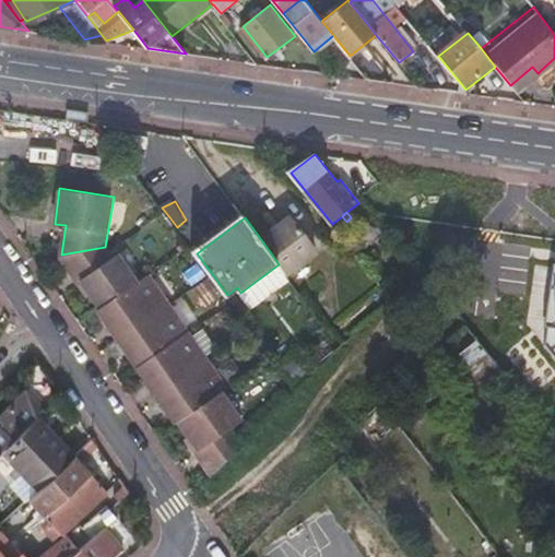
[(279,264),(287,274),(314,255),(291,223),(263,243),(279,264)]
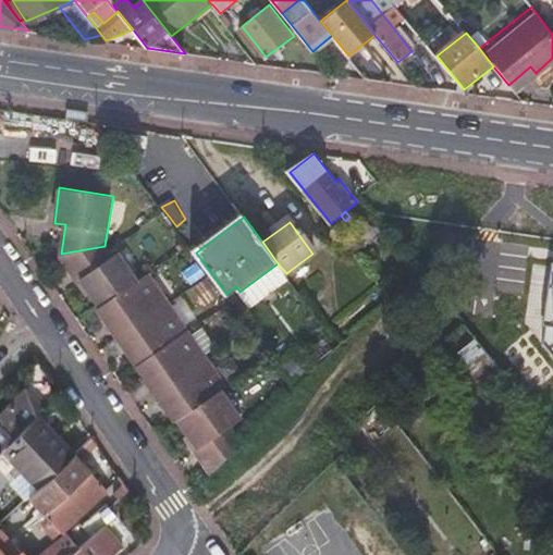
[(345,244),(354,254),(363,247),(354,237),(345,244)]
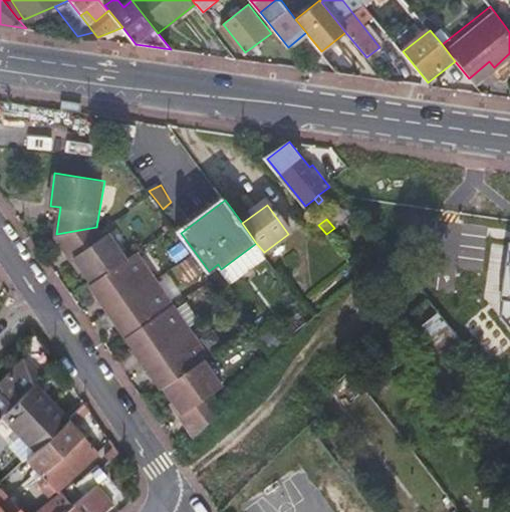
[(104,237),(96,227),(56,234),(73,258),(76,256),(94,282),(129,259),(109,233),(104,237)]
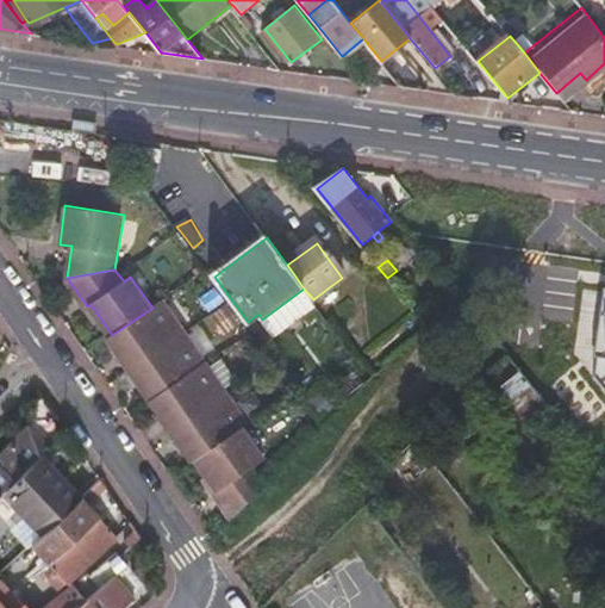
[(604,281),(600,277),(507,353),(553,408),(604,363),(604,281)]
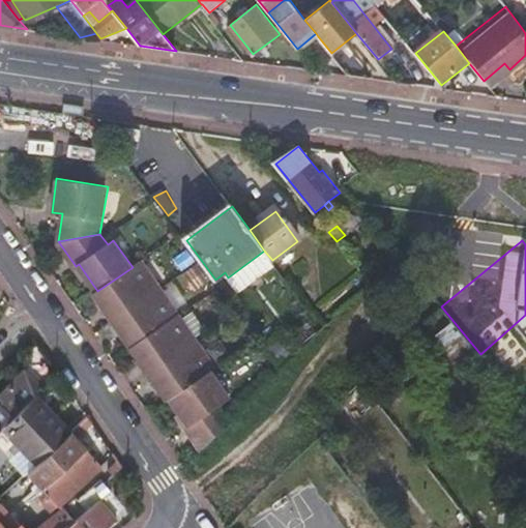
[(144,260),(133,267),(97,291),(108,305),(104,308),(113,321),(162,287),(144,260)]
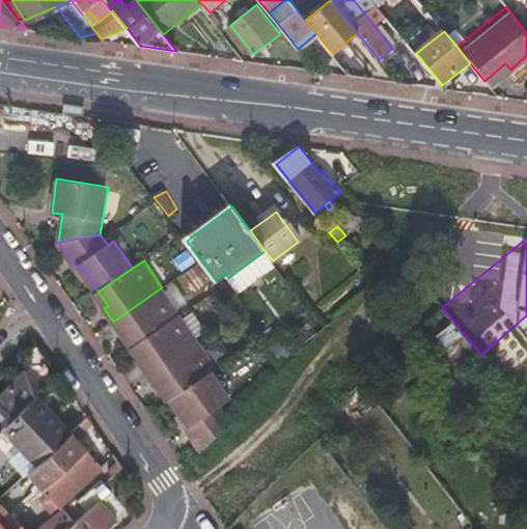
[(187,274),(201,287),(212,276),(198,262),(187,274)]
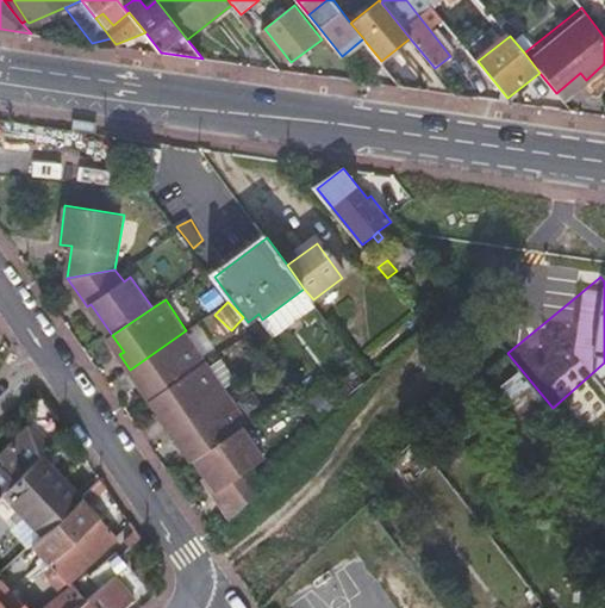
[(143,379),(155,397),(207,361),(186,330),(130,370),(138,382),(143,379)]
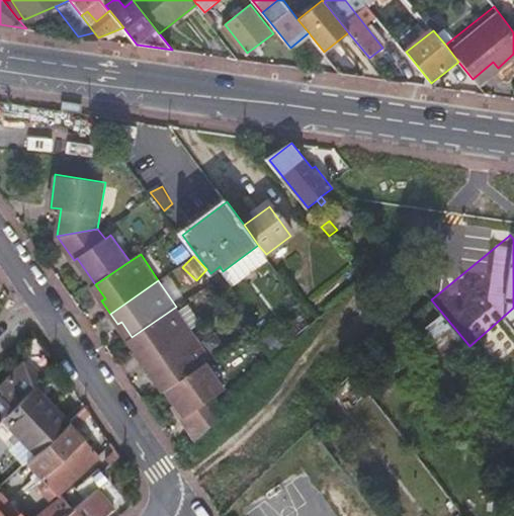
[(147,365),(194,333),(176,307),(132,337),(141,350),(138,352),(147,365)]
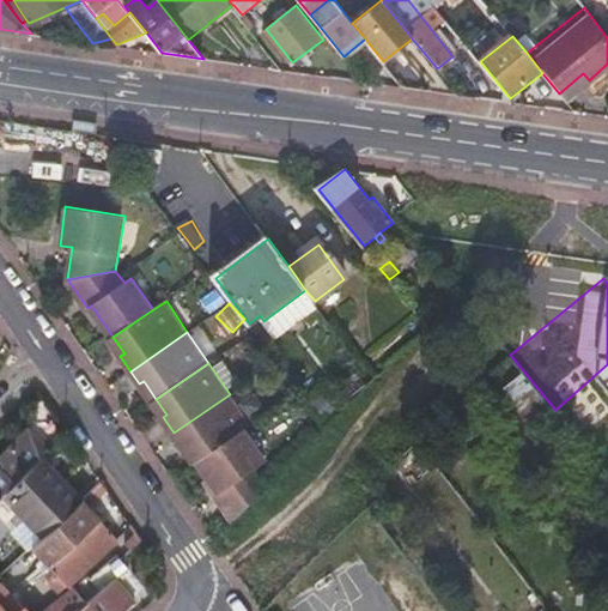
[(607,388),(589,404),(607,428),(607,388)]
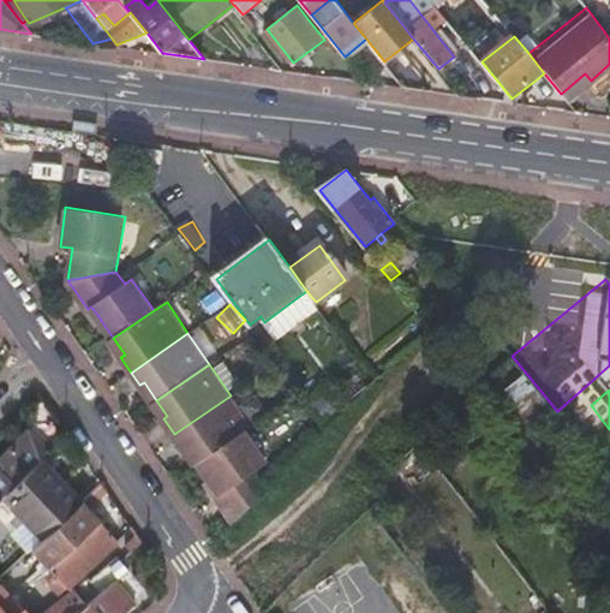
[(187,445),(198,460),(246,429),(251,426),(231,396),(174,434),(183,447),(187,445)]
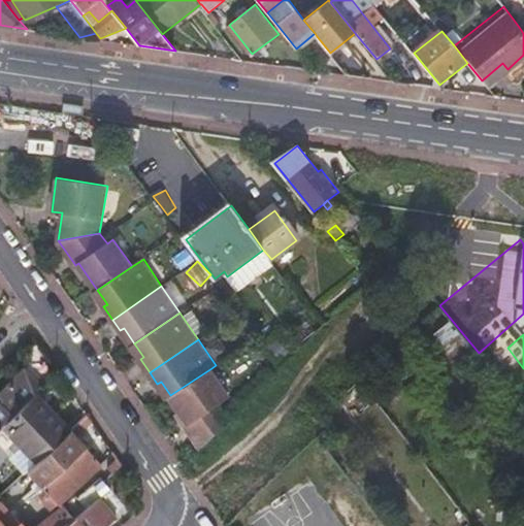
[(0,397),(1,399),(0,400),(0,425),(10,415),(38,388),(44,382),(27,363),(0,389),(0,397)]
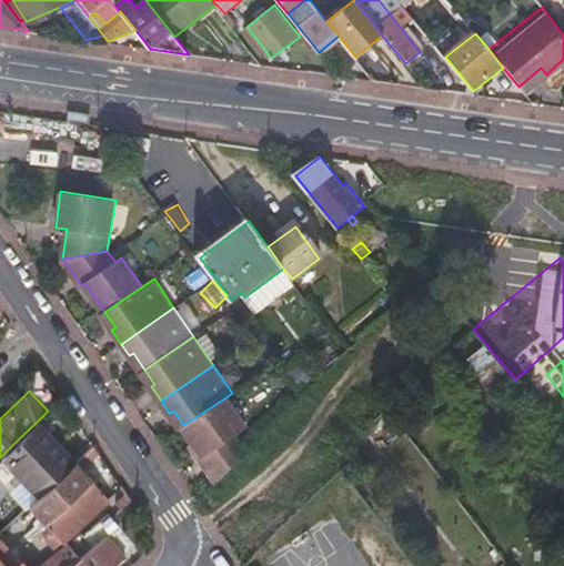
[(199,456),(215,479),(220,481),(249,452),(234,432),(247,424),(228,396),(183,425),(203,453),(199,456)]
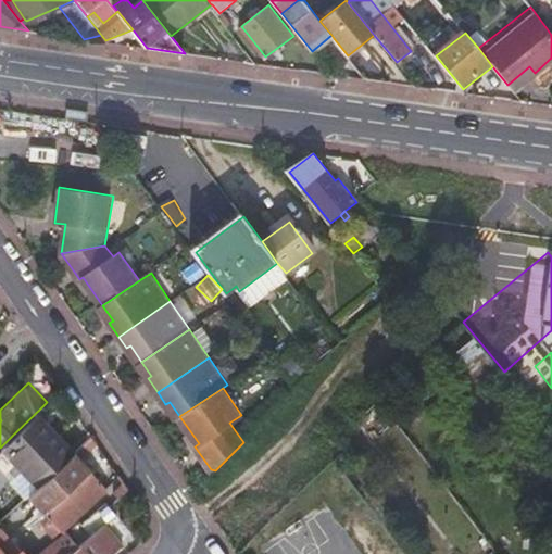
[(11,437),(0,448),(0,449),(19,471),(60,431),(40,408),(11,437)]
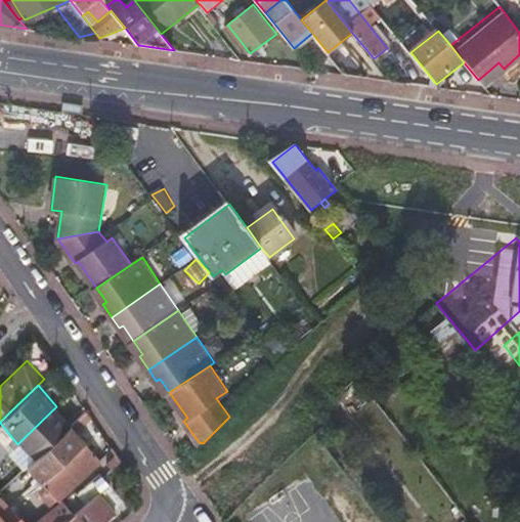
[(72,422),(56,406),(17,444),(18,445),(32,460),(72,422)]
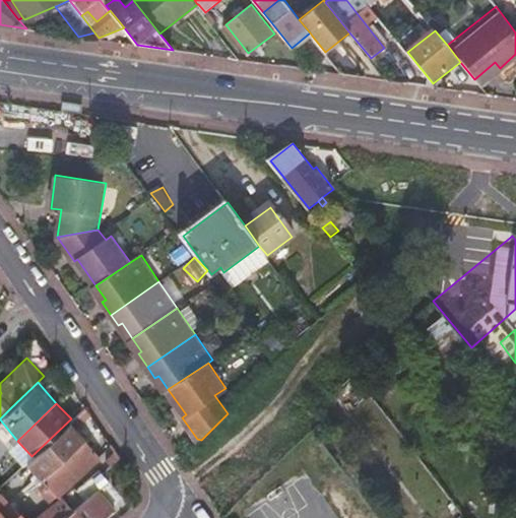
[(86,435),(71,418),(31,456),(29,459),(44,474),(86,435)]
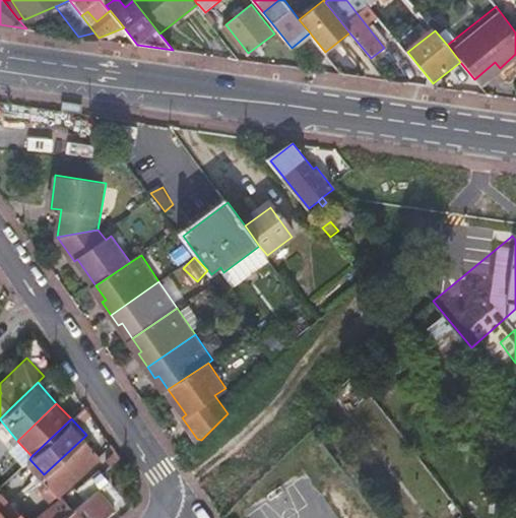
[(102,451),(86,435),(44,474),(38,480),(52,496),(59,489),(59,491),(102,451)]
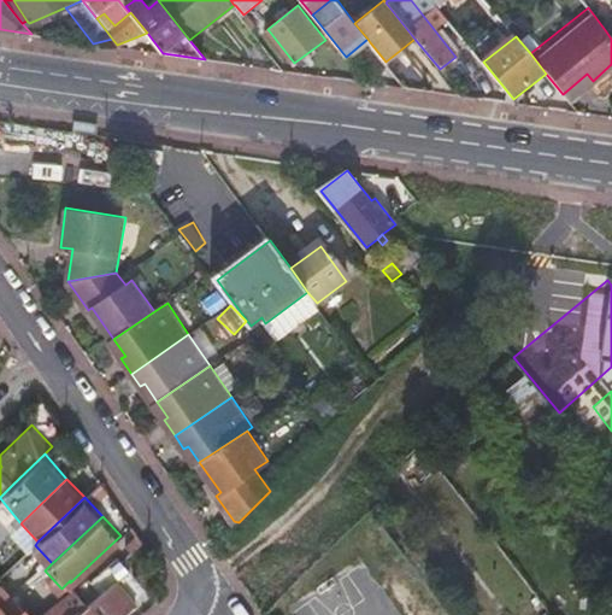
[(9,537),(24,555),(35,545),(37,542),(22,525),(9,537)]
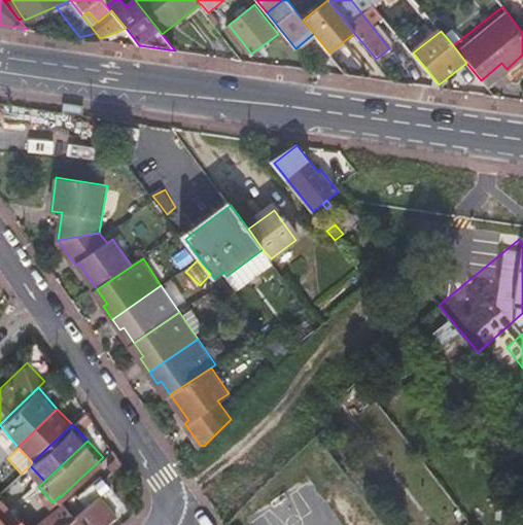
[(2,491),(0,493),(0,523),(3,521),(13,511),(14,510),(11,504),(9,501),(2,491)]
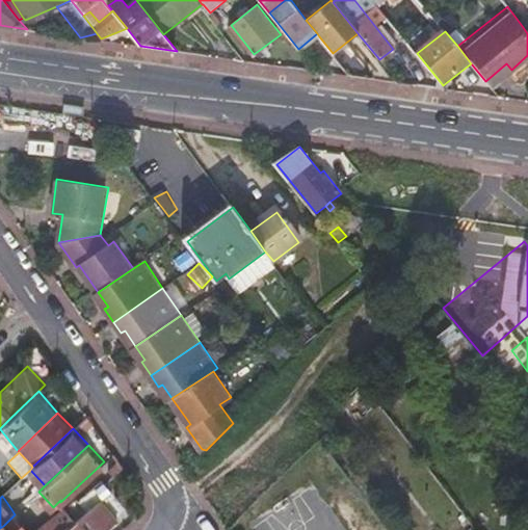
[(75,522),(63,529),(107,529),(121,520),(105,498),(83,515),(79,519),(75,522)]
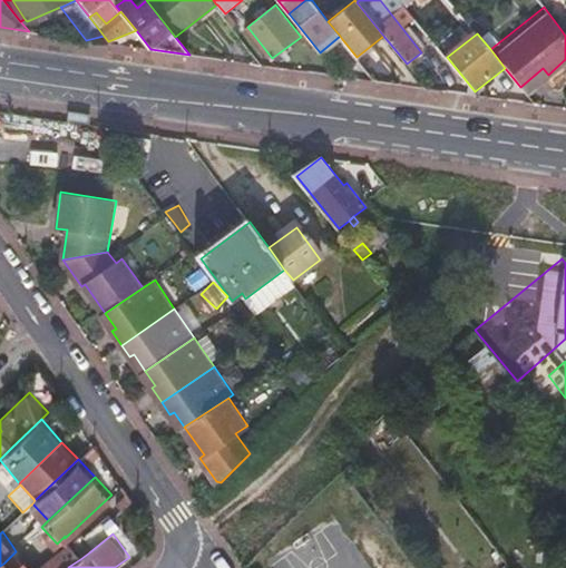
[(74,540),(36,567),(68,567),(80,559),(85,556),(74,540)]
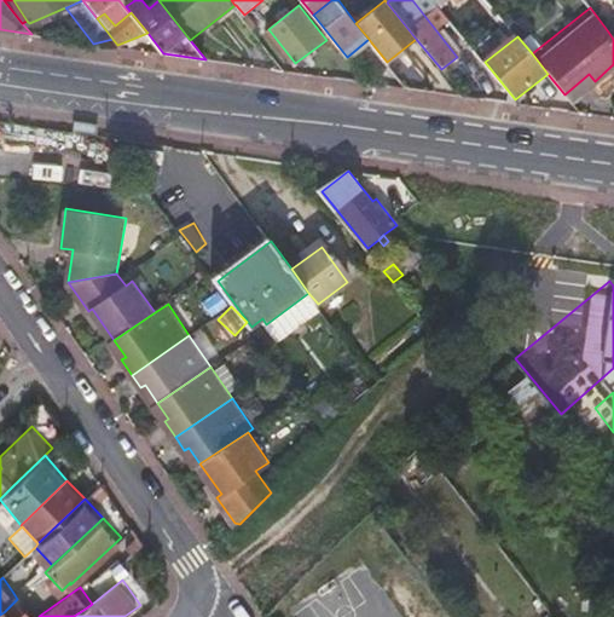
[(4,612),(0,615),(0,616),(30,616),(17,599),(16,600),(4,612)]
